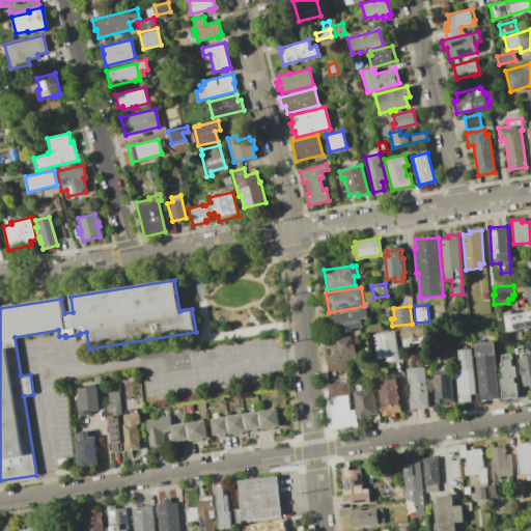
[(365,308),(367,316),(360,317),(362,326),(351,328),(352,331),(342,332),(341,330),(336,331),(334,313),(365,308)]
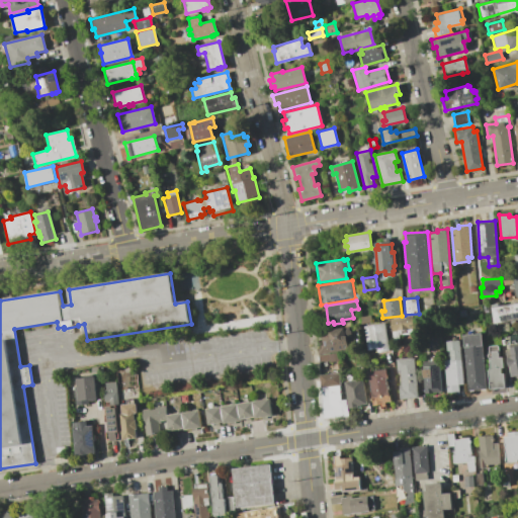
[(517,301),(517,319),(494,324),(491,307),(517,301)]
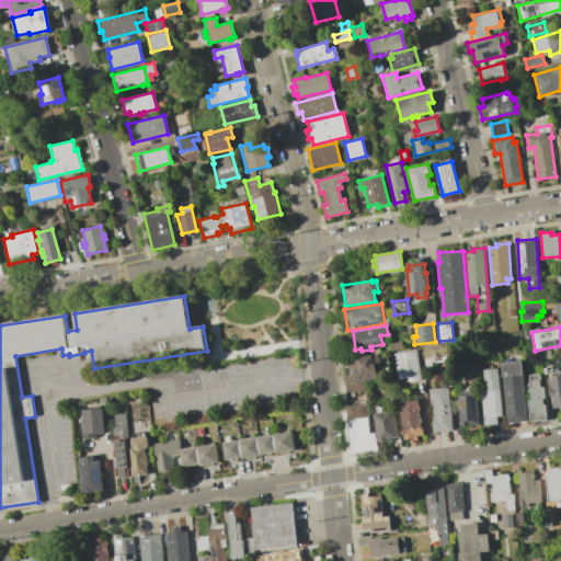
[(446,342),(448,355),(439,356),(441,359),(434,361),(434,357),(425,358),(423,345),(446,342)]
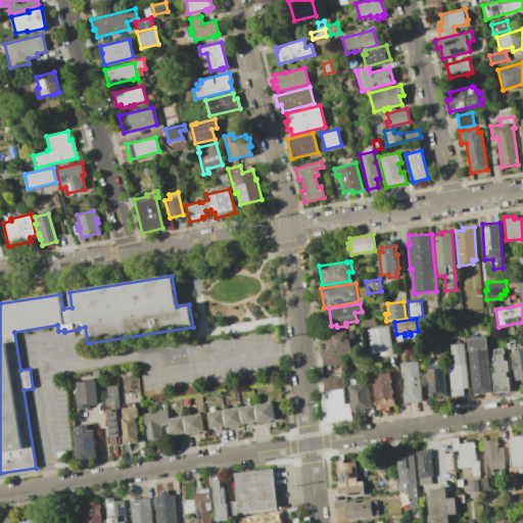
[(389,326),(393,353),(381,355),(380,351),(372,353),(371,348),(369,349),(369,346),(371,346),(368,330),(389,326)]
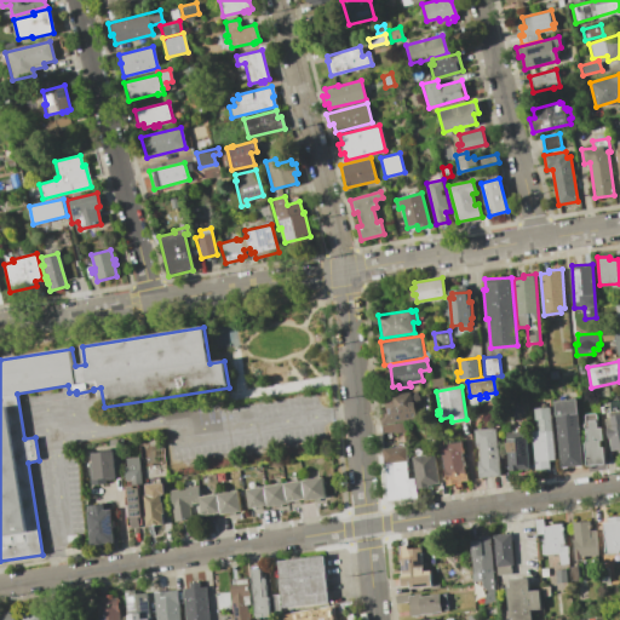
[(382,415),(380,408),(385,408),(384,396),(419,390),(420,403),(414,405),(417,418),(379,424),(378,417),(382,415)]
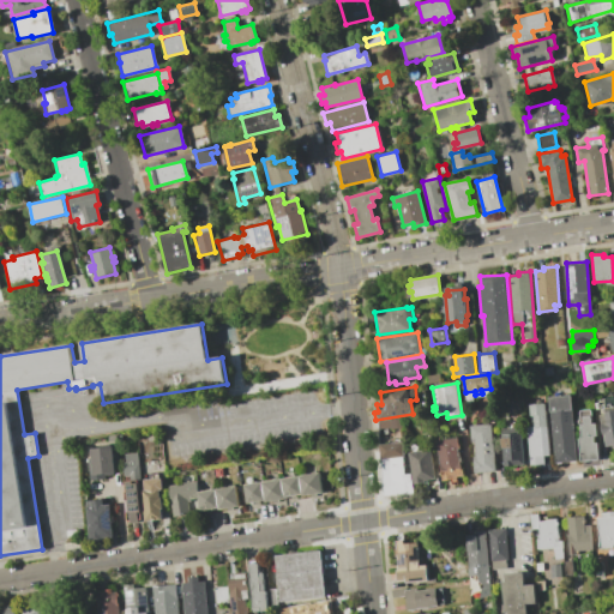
[(571,395),(576,462),(555,463),(551,413),(549,413),(548,397),(571,395)]
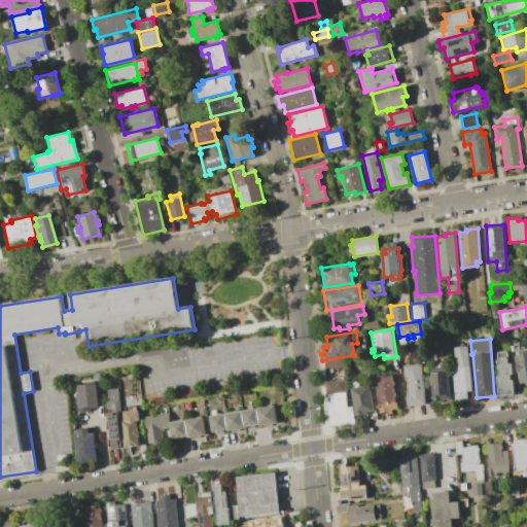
[(467,346),(471,391),(466,392),(467,398),(454,399),(451,366),(454,366),(452,347),(467,346)]
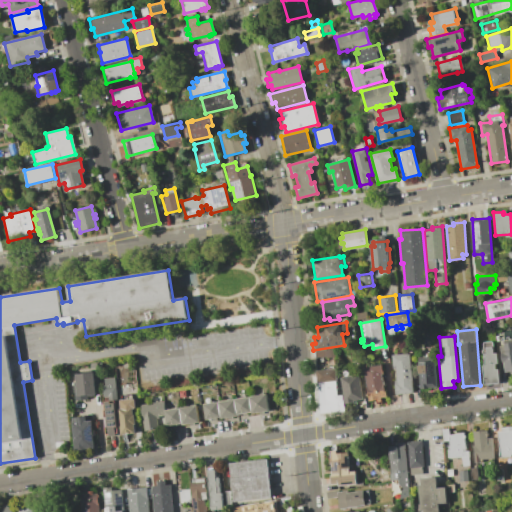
[(499,345),(503,345),(503,340),(511,338),(511,373),(510,374),(510,371),(505,372),(503,361),(502,361),(499,345)]
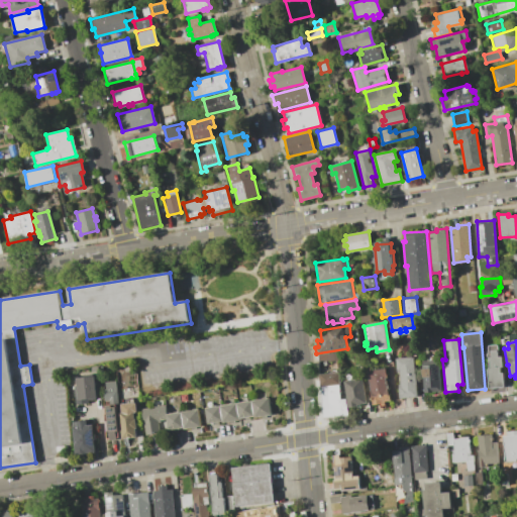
[(489,368),(488,357),(491,357),(490,350),(497,350),(497,356),(501,356),(502,367),(499,367),(500,373),(502,373),(503,387),(488,388),(487,371),(489,368)]
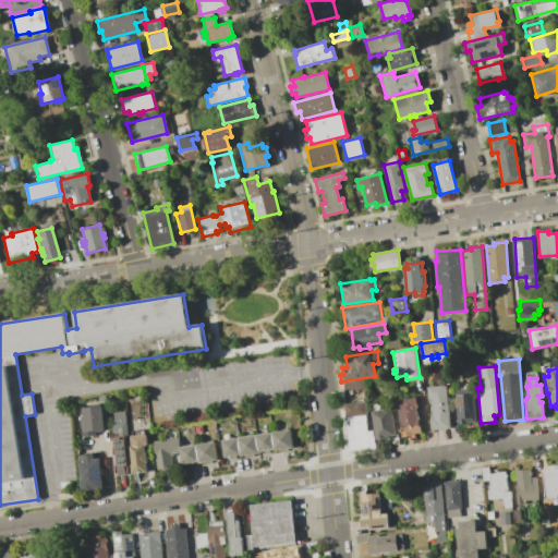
[(364,379),(365,391),(355,393),(354,388),(343,390),(342,383),(364,379)]
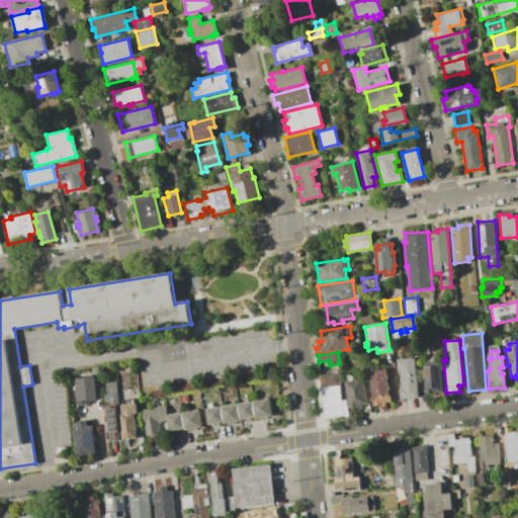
[(414,357),(417,398),(400,399),(399,386),(401,386),(400,371),(398,371),(397,359),(414,357)]
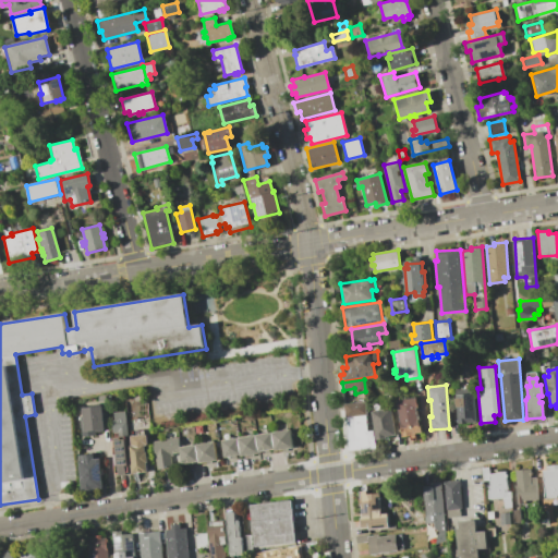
[(474,388),(476,422),(466,422),(468,423),(459,424),(456,389),(474,388)]
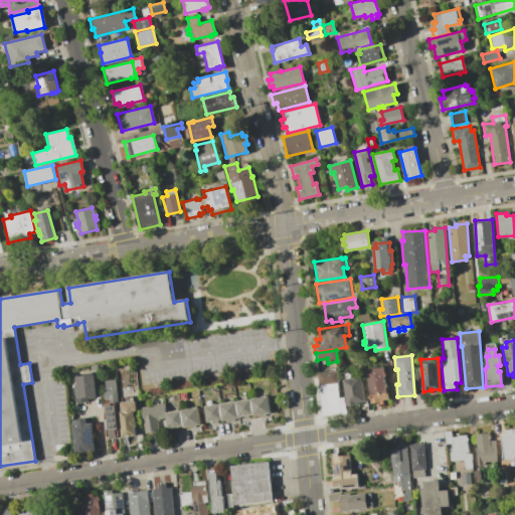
[(364,369),(382,366),(388,399),(370,402),(364,369)]
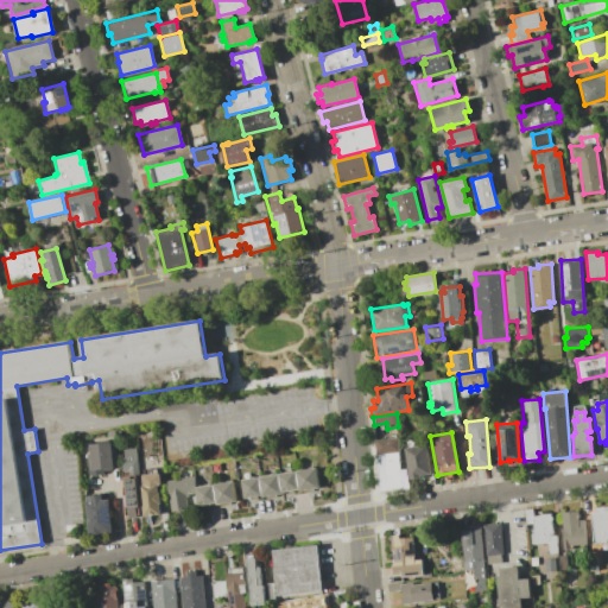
[(398,437),(399,451),(375,454),(374,439),(398,437)]
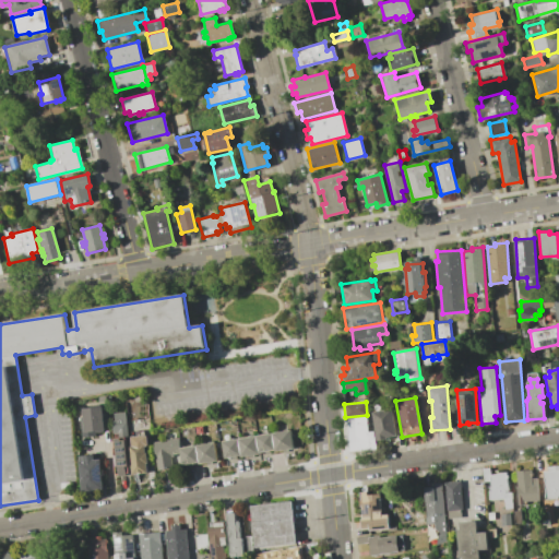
[(145,404),(147,419),(128,421),(127,405),(145,404)]
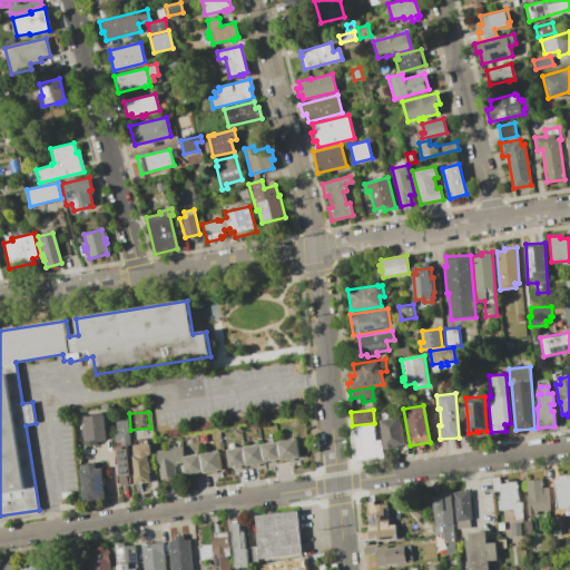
[(85,425),(84,416),(104,414),(106,439),(96,440),(96,444),(84,445),(84,441),(82,441),(81,425),(85,425)]
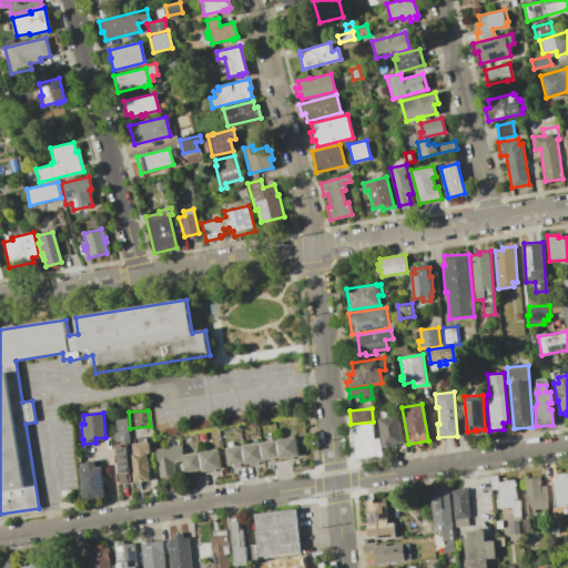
[(397,415),(402,443),(391,444),(392,446),(382,447),(378,418),(397,415)]
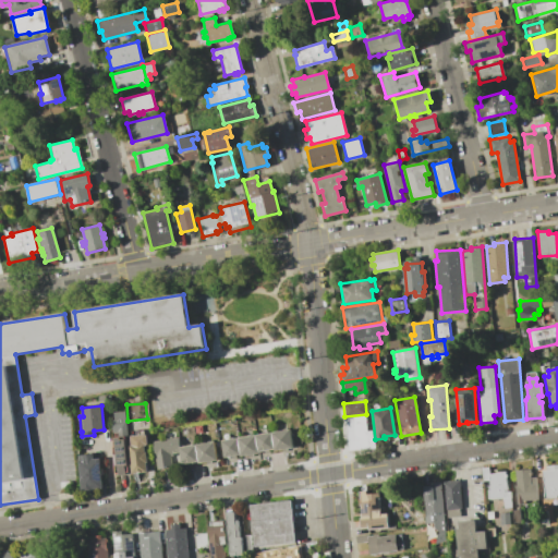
[(114,438),(120,437),(129,436),(126,411),(113,412),(114,423),(113,423),(114,438)]
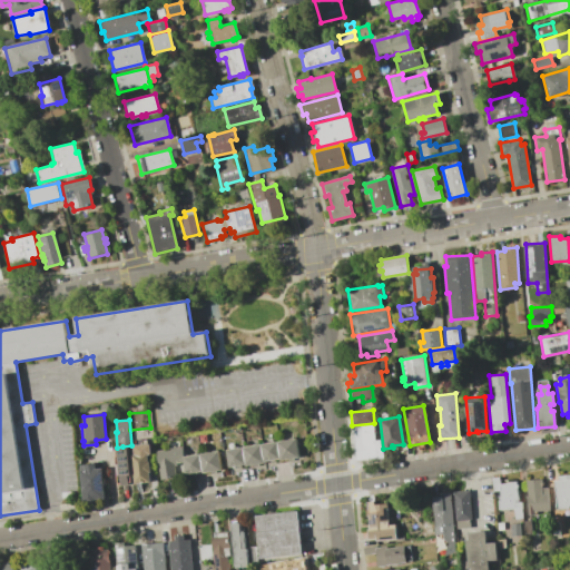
[(373,424),(375,440),(381,440),(382,458),(356,460),(353,426),(373,424)]
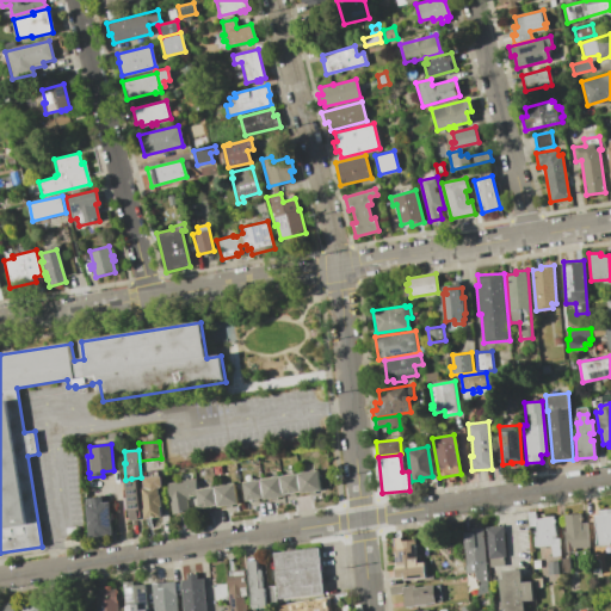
[(316,470),(320,489),(310,491),(310,493),(307,493),(307,492),(300,493),(300,492),(296,473),(316,470)]
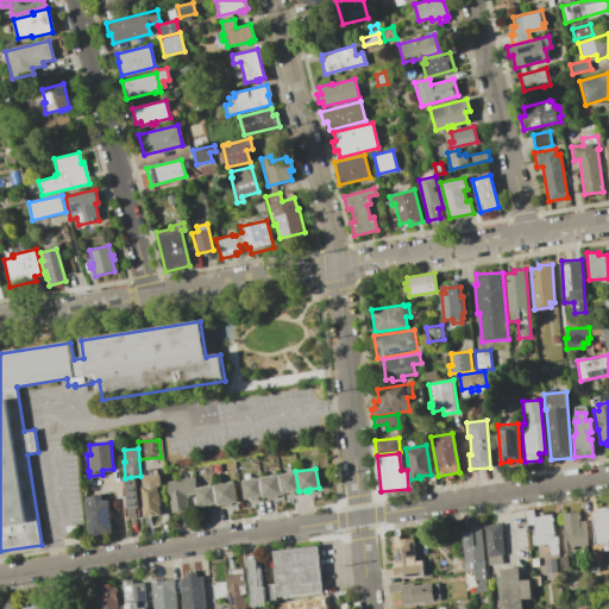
[(295,471),(299,490),(290,491),(292,494),(287,494),(287,491),(281,493),(278,475),(295,471)]
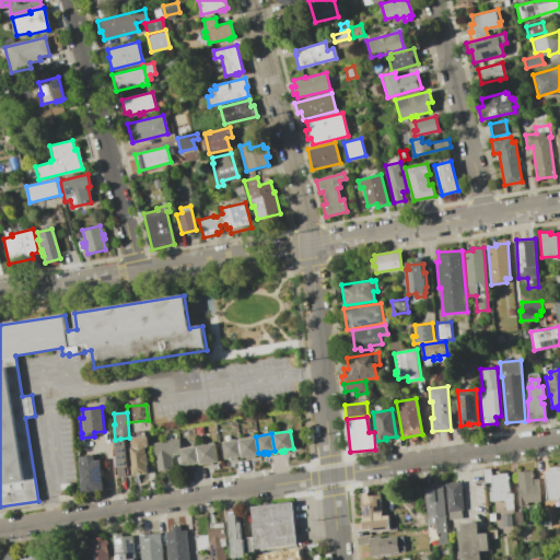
[(147,435),(148,447),(146,447),(146,454),(147,454),(148,464),(147,464),(148,474),(131,475),(129,446),(131,446),(131,438),(147,435)]
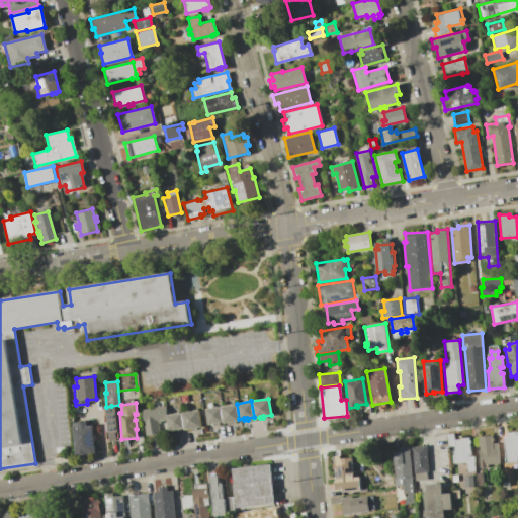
[(237,404),(239,419),(239,421),(233,422),(233,423),(229,424),(229,422),(223,423),(223,422),(220,406),(237,404)]
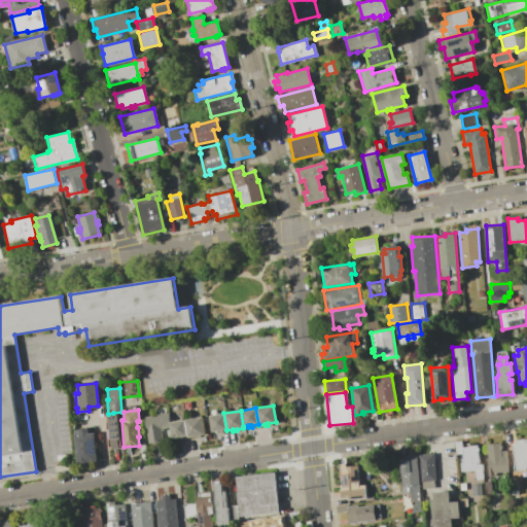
[(113,413),(113,415),(117,415),(119,437),(118,437),(119,448),(112,449),(111,438),(110,438),(109,427),(108,427),(108,425),(109,425),(108,414),(113,413)]
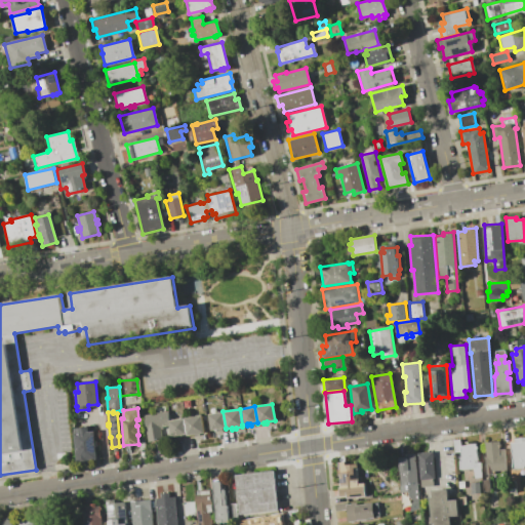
[(167,411),(168,420),(169,425),(161,426),(162,429),(159,429),(161,439),(147,441),(143,415),(167,411)]
